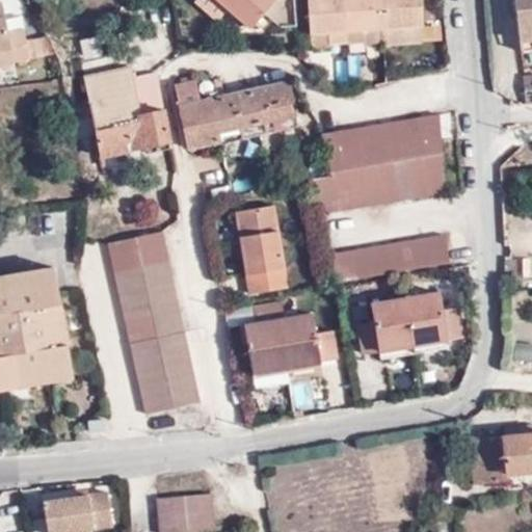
[(213,0),(228,12),(237,0),(213,0)]
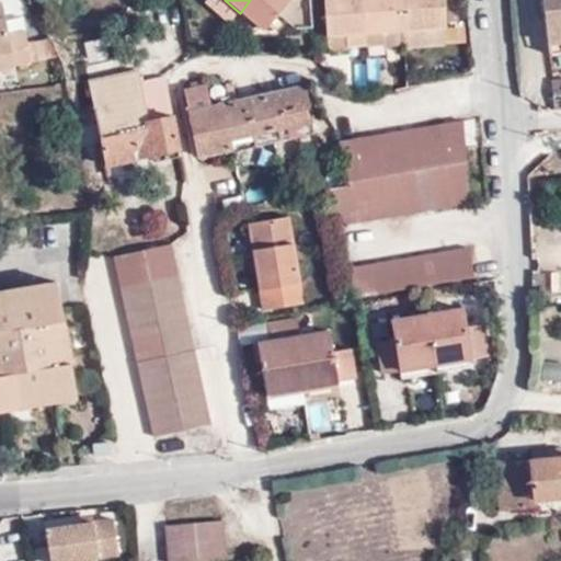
[(294,31),(311,30),(309,0),(250,0),(240,13),(263,33),(277,16),(294,31)]
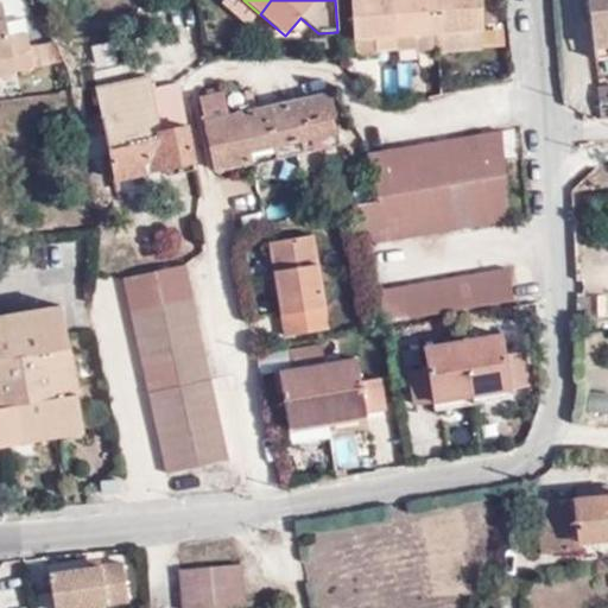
[(375,51),(397,50),(396,36),(393,0),(350,0),(355,56),(375,56),(375,51)]
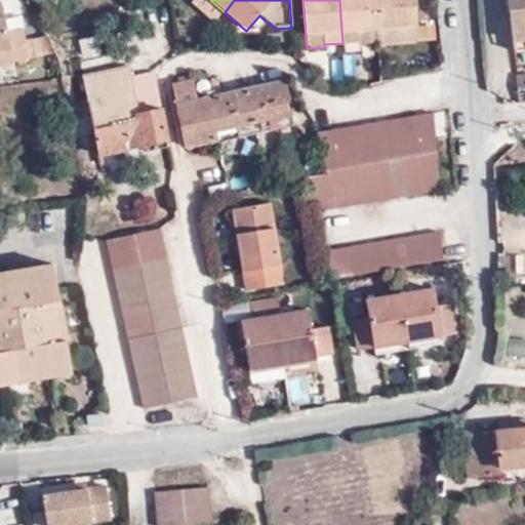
[(339,0),(341,31),(377,30),(375,0),(339,0)]
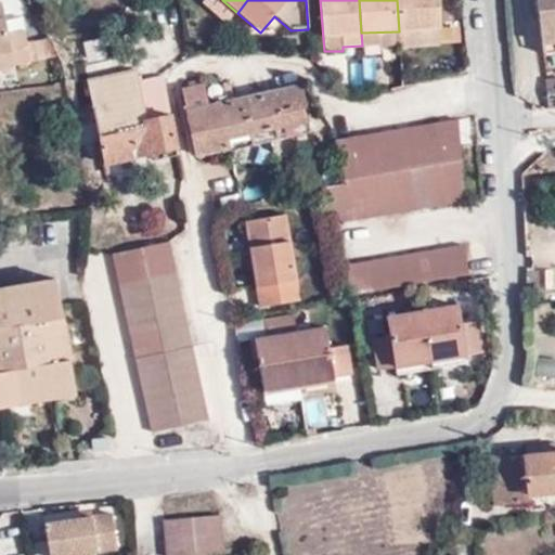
[(397,0),(399,31),(400,46),(438,44),(437,28),(440,27),(438,0),(397,0)]
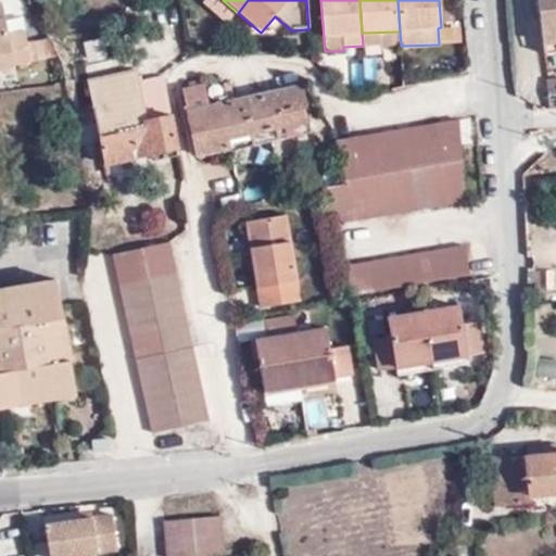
[(555,0),(536,0),(544,54),(555,52),(555,0)]
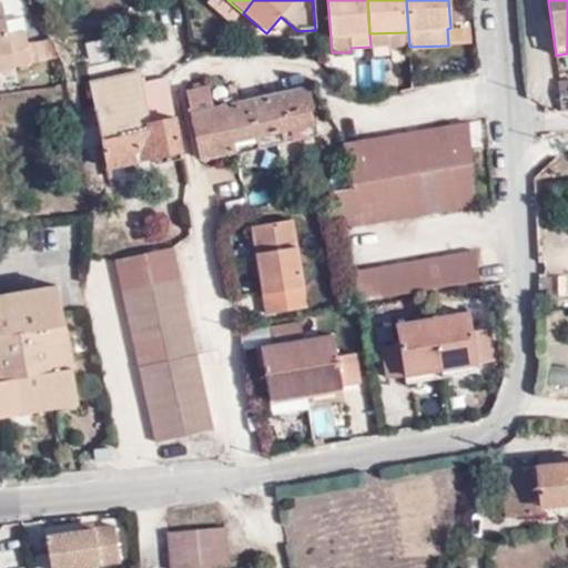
[(0,54),(10,53),(12,68),(29,64),(26,44),(23,33),(7,36),(2,4),(0,3),(0,54)]
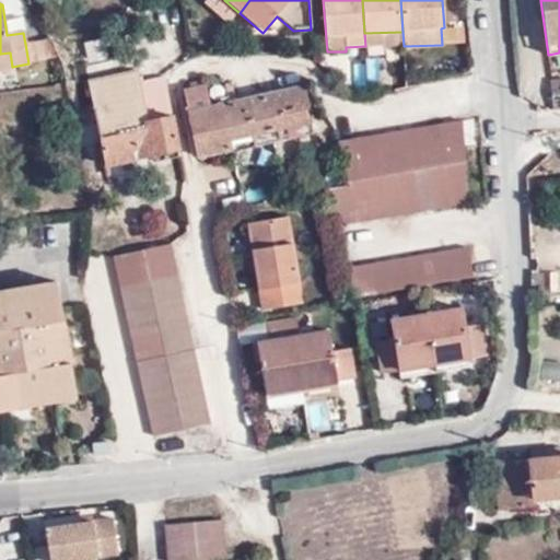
[(365,48),(404,46),(403,32),(364,33),(365,46),(365,48)]
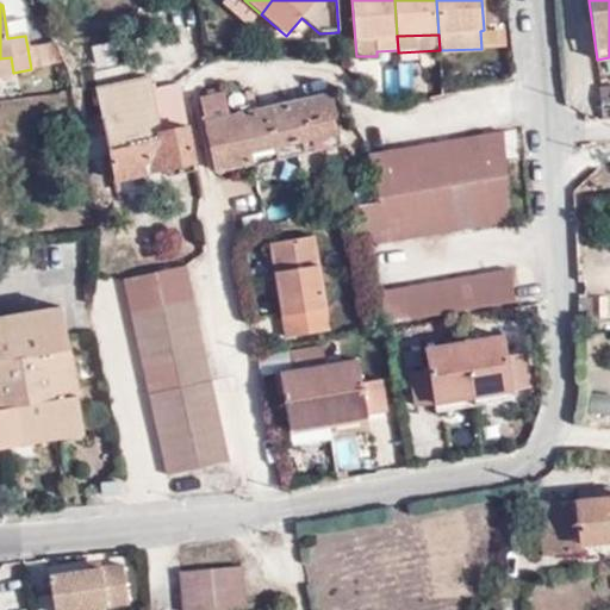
[(33,45),(38,62),(57,57),(53,39),(33,45)]
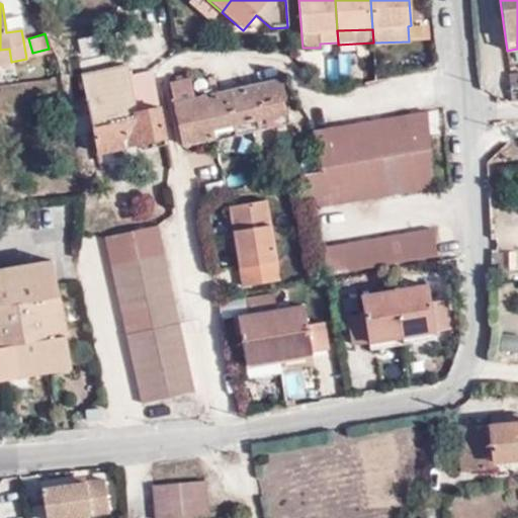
[(0,66),(12,64),(11,62),(9,49),(0,50),(0,66)]
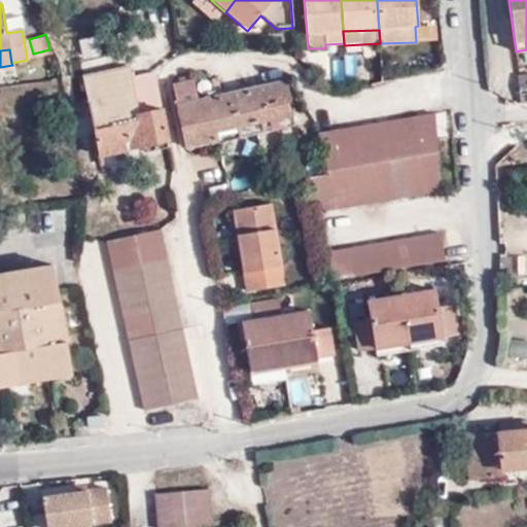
[(139,113),(131,77),(129,66),(83,76),(101,153),(143,144),(166,139),(168,139),(162,108),(139,113)]
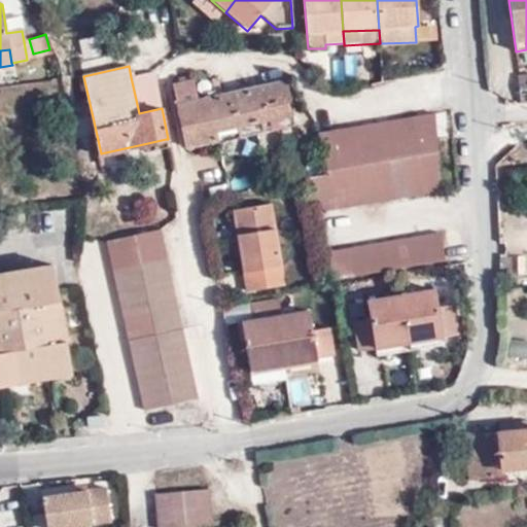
[(153,72),(131,77),(139,113),(162,108),(153,72)]
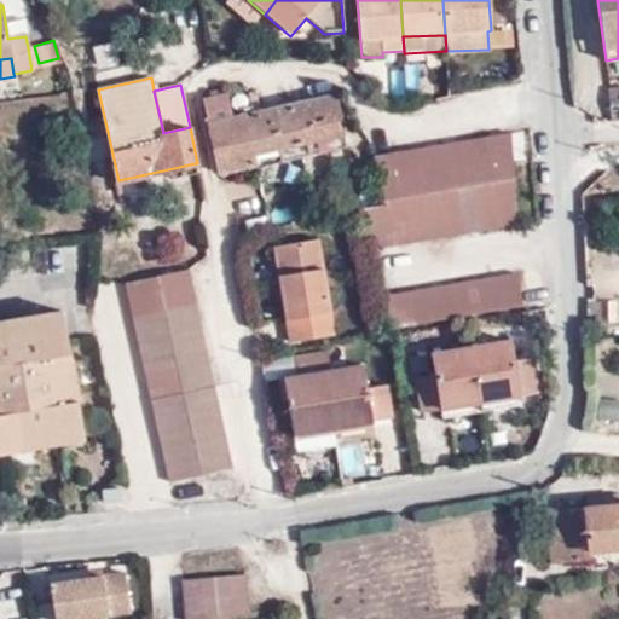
[(618,121),(618,88),(608,91),(612,122),(618,121)]
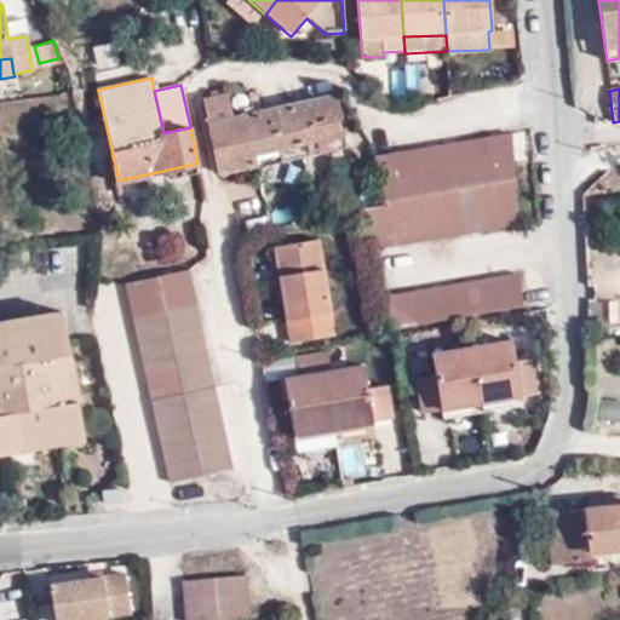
[(205,98),(220,170),(345,142),(336,95),(233,116),(228,92),(205,98)]
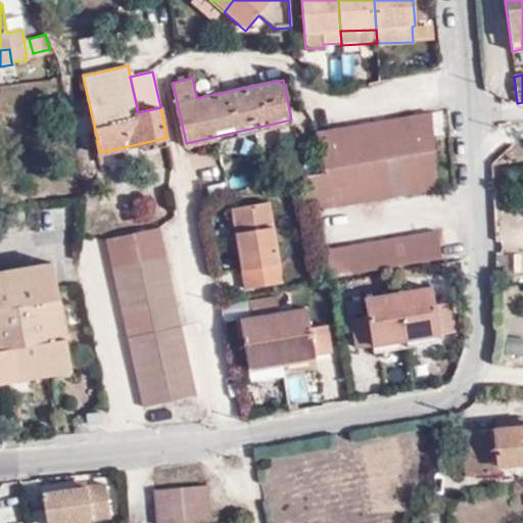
[(305,178),(313,211),(436,188),(432,111),(316,133),(324,170),(324,175),(305,178)]
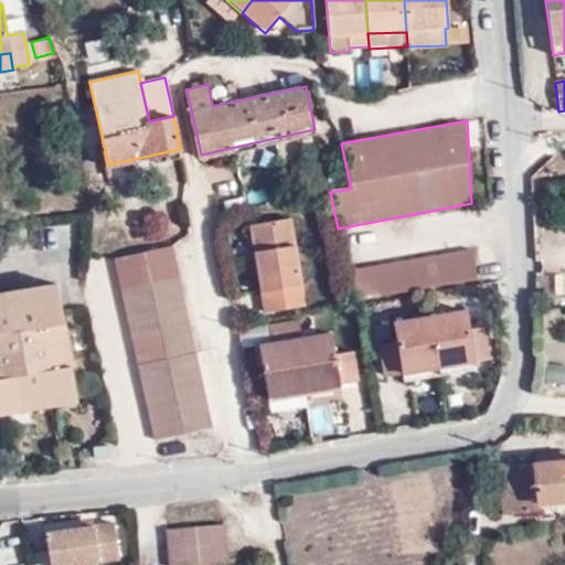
[(178,149),(153,155),(156,161),(179,157),(178,149)]
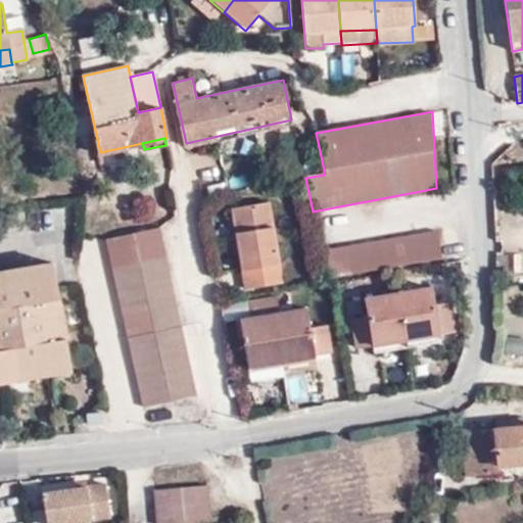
[(246,289),(280,284),(268,201),(233,206),(246,289)]
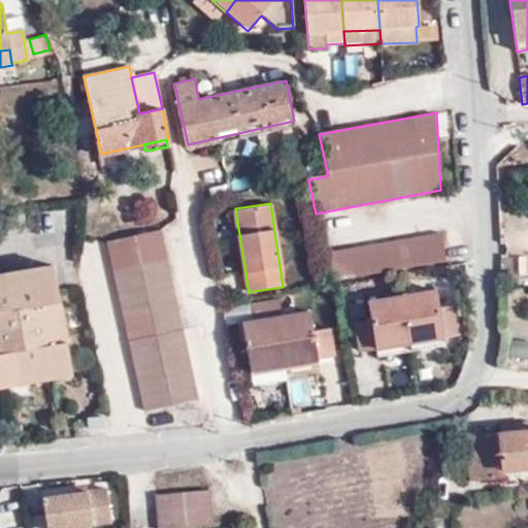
[(198,398),(162,228),(107,240),(144,410),(198,398)]
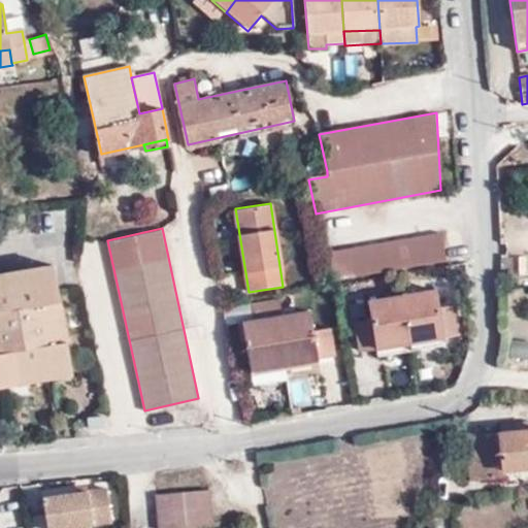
[(325,254),(331,281),(447,259),(442,232),(325,254)]
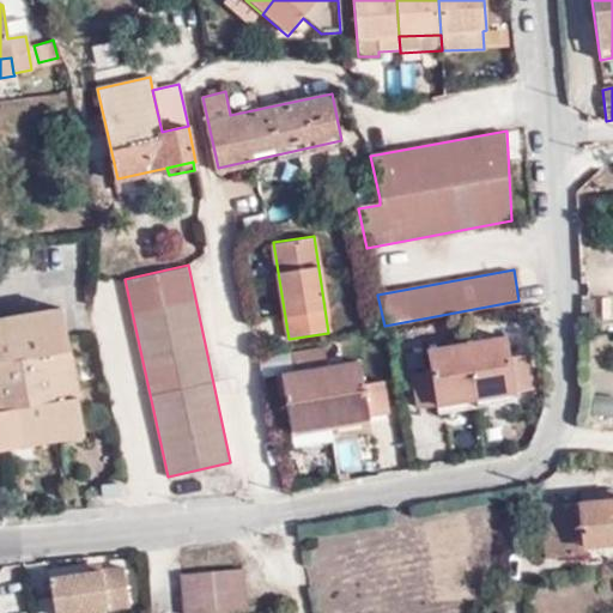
[(0,438),(29,434),(30,444),(44,441),(43,431),(84,424),(62,308),(0,319),(0,438)]
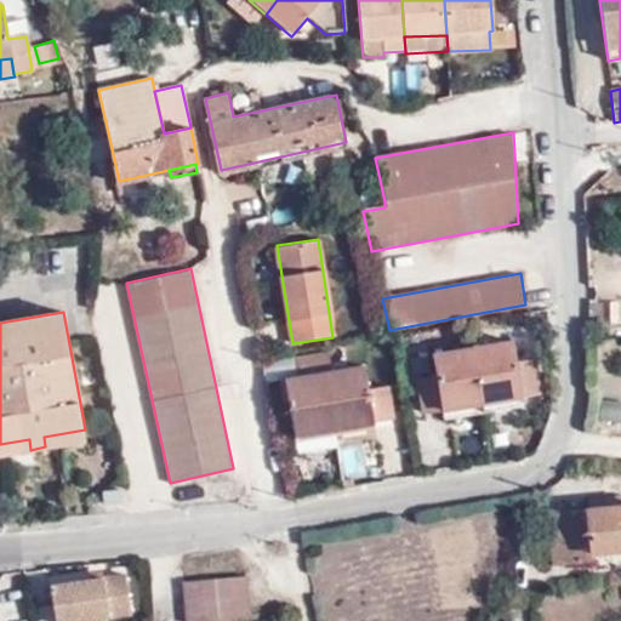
[(472,346),(482,402),(541,392),(535,357),(514,360),(511,340),(472,346)]
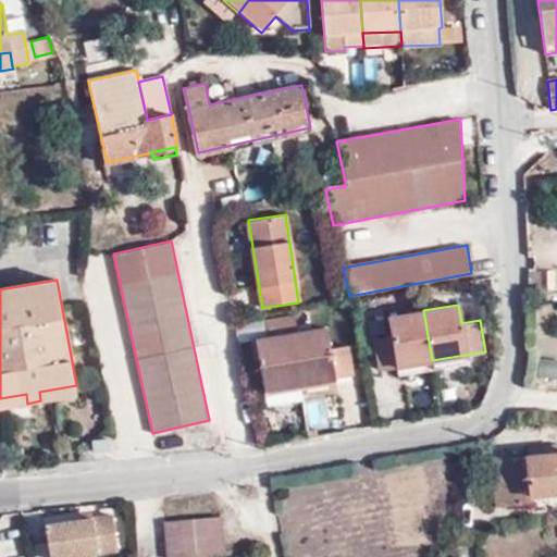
[(380,370),(432,360),(423,310),(388,317),(392,336),(375,339),(380,370)]
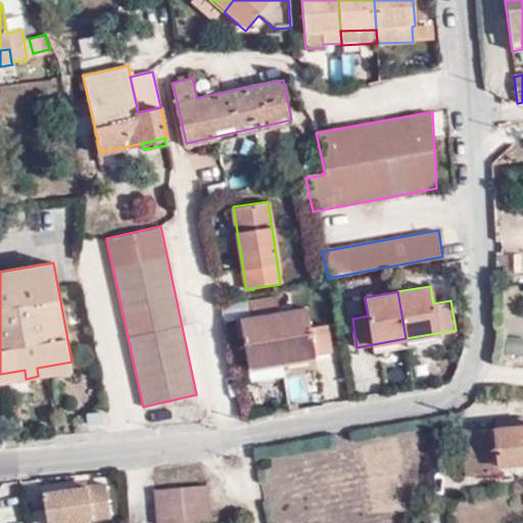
[(239,320),(248,366),(281,360),(331,351),(326,323),(310,326),(306,308),(280,312),(276,296),(248,301),(251,318),(239,320)]
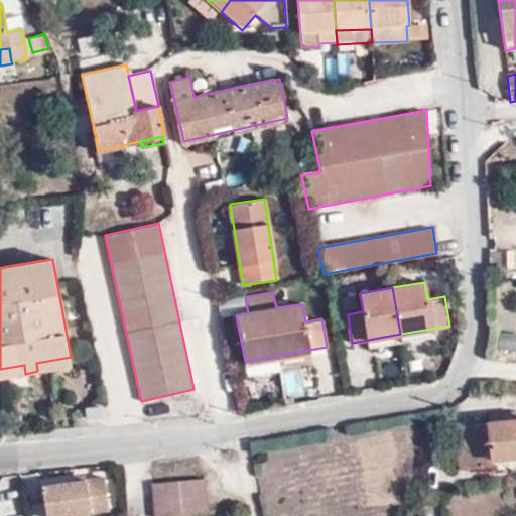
[(515,350),(515,333),(501,332),(499,349),(515,350)]
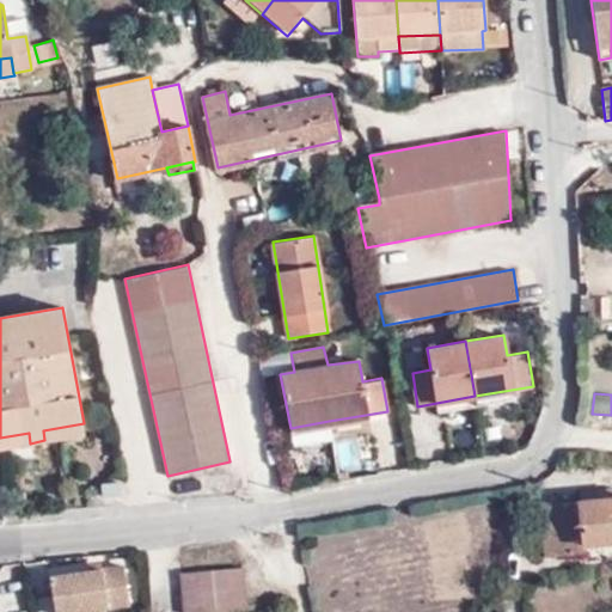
[(329,421),(291,428),(294,445),(332,440),(329,421)]
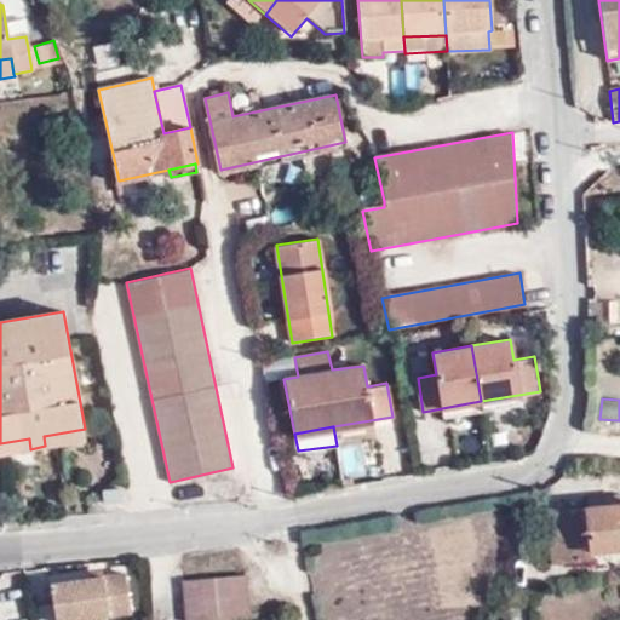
[(44,436),(45,446),(86,438),(85,429),(44,436)]
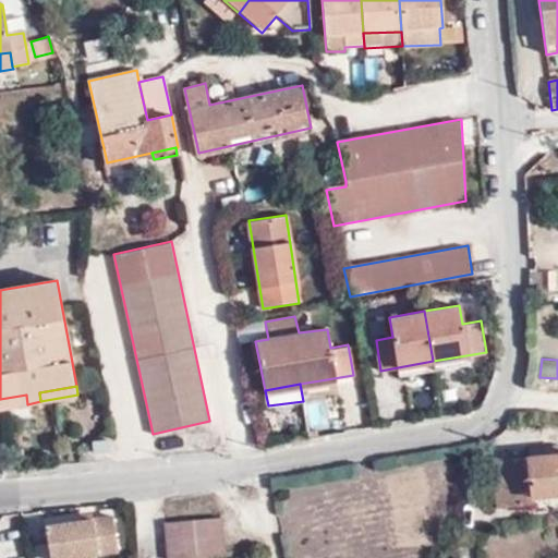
[(26,395),(0,399),(0,409),(27,404),(26,395)]
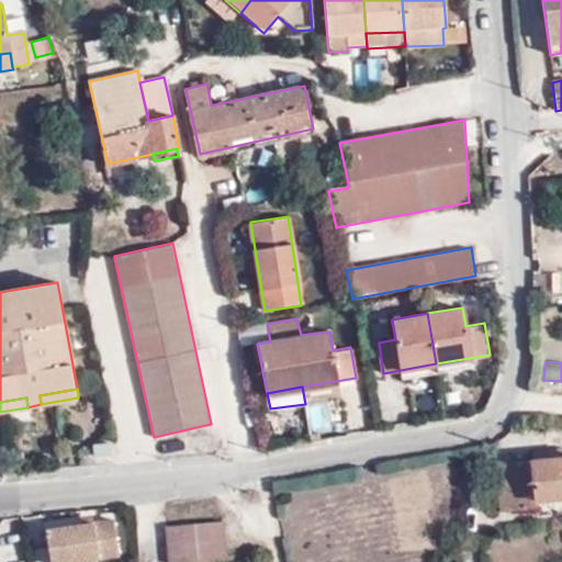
[(90,454),(92,454),(109,454),(109,444),(91,444),(90,454)]
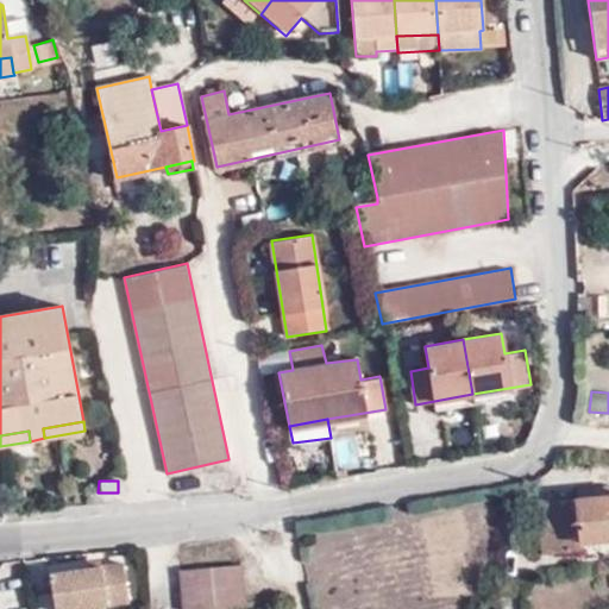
[(608,539),(608,496),(600,497),(600,488),(577,489),(578,500),(537,503),(542,553),(581,550),(581,542),(608,539)]
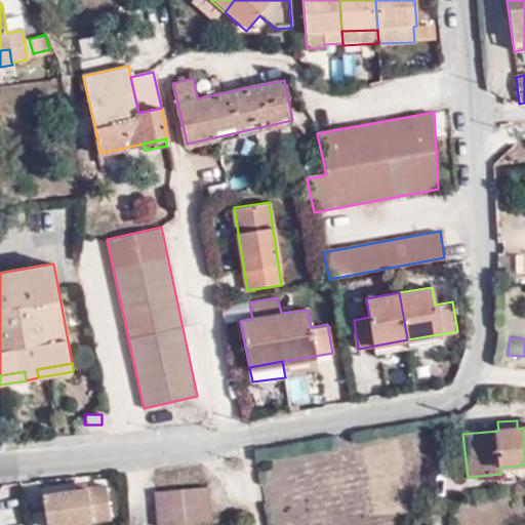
[(45,524),(62,524),(109,519),(105,486),(42,494),(45,524)]
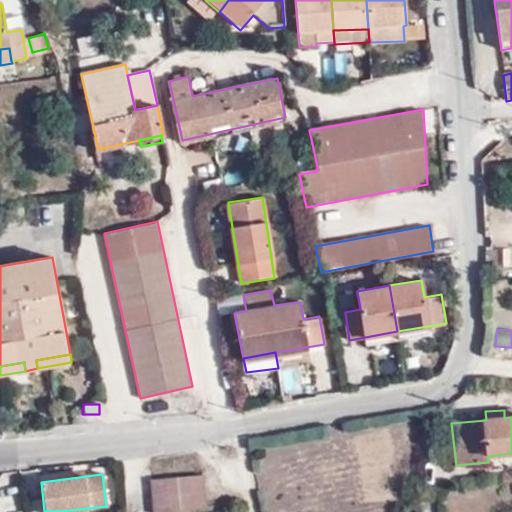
[(153,511),(173,511),(205,508),(203,474),(151,479),(153,511)]
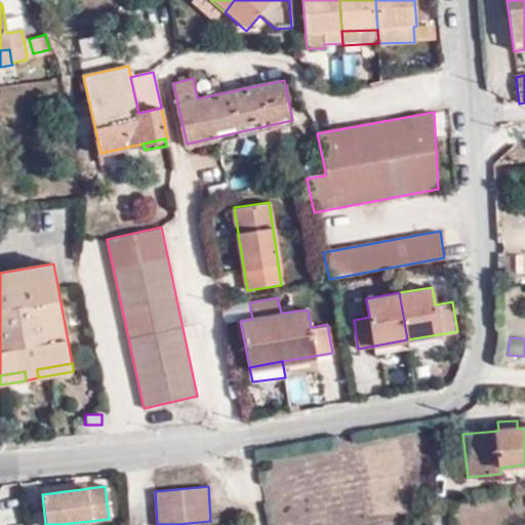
All buildings are outlined.
